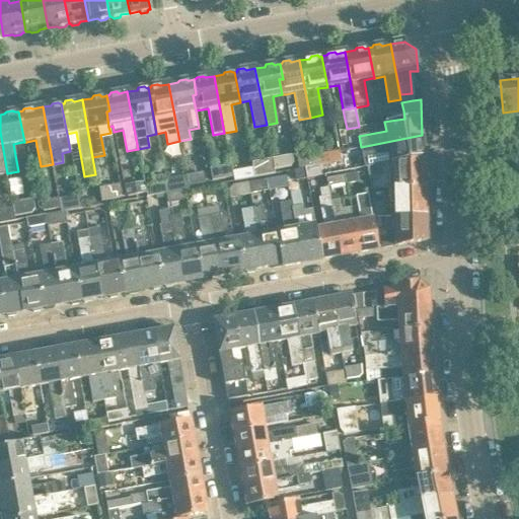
[(403,110),(389,113),(390,121),(404,119),(403,110)]
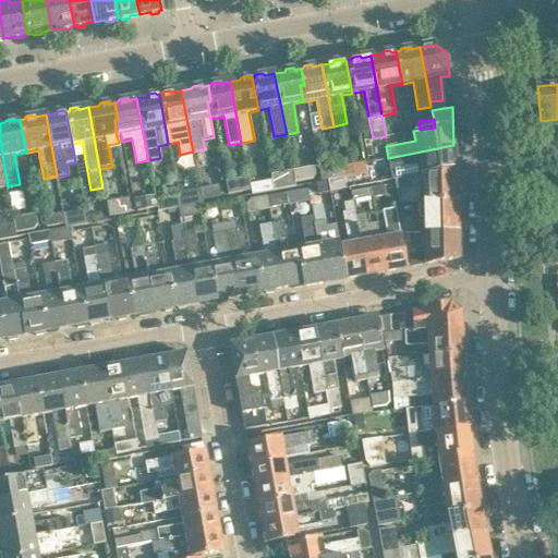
[(455,169),(453,145),(388,158),(391,180),(423,174),(455,169)]
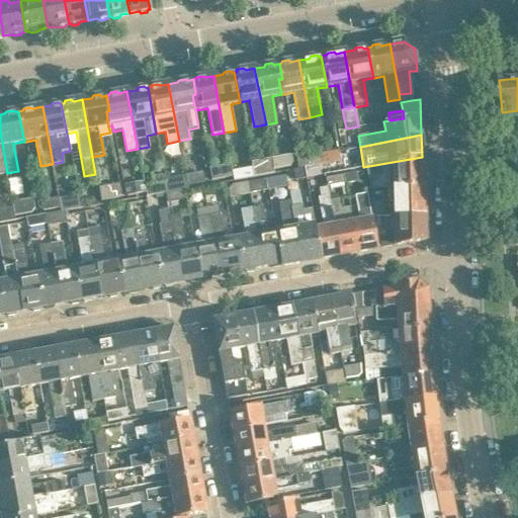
[(340,162),(338,151),(324,153),(326,160),(327,165),(340,162)]
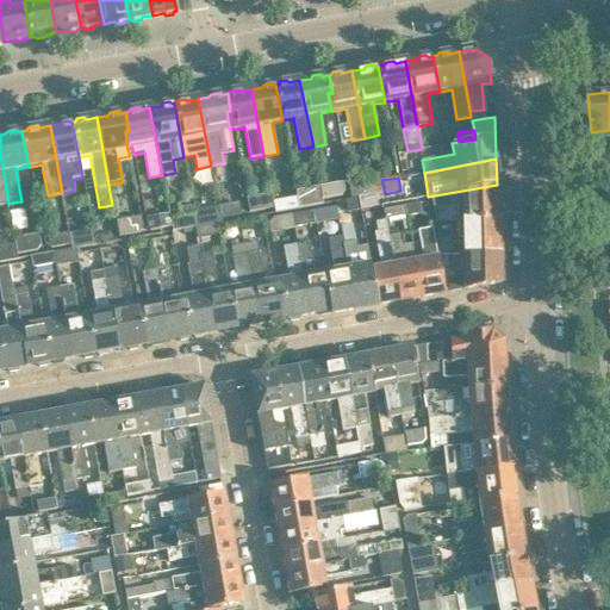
[(321,187),(323,199),(343,195),(346,191),(344,182),(321,187)]
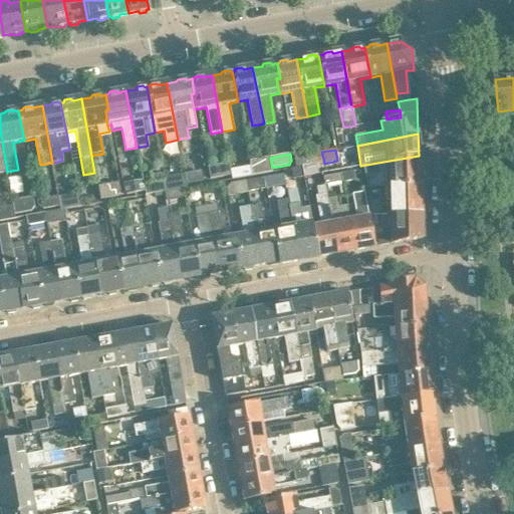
[(303,154),(294,156),(296,169),(302,168),(306,167),(303,154)]
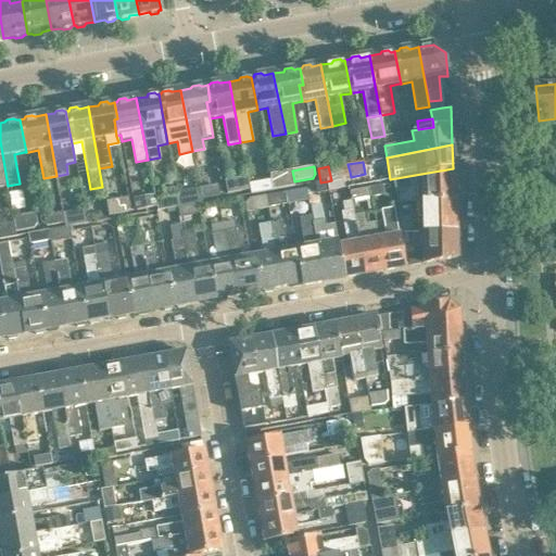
[(418,201),(454,201),(453,168),(421,174),(421,186),(418,186),(418,201)]
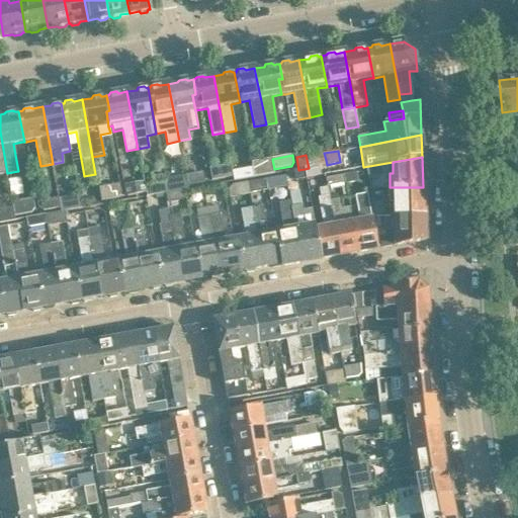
[(275,174),(274,169),(272,159),(251,163),(252,168),(254,177),(275,174)]
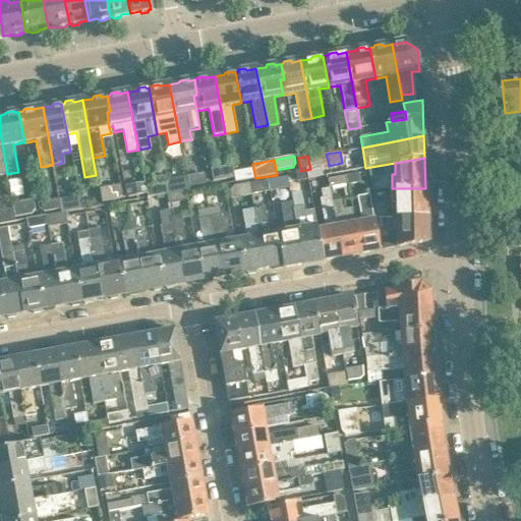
[(233,178),(233,173),(231,165),(211,169),(213,182),(233,178)]
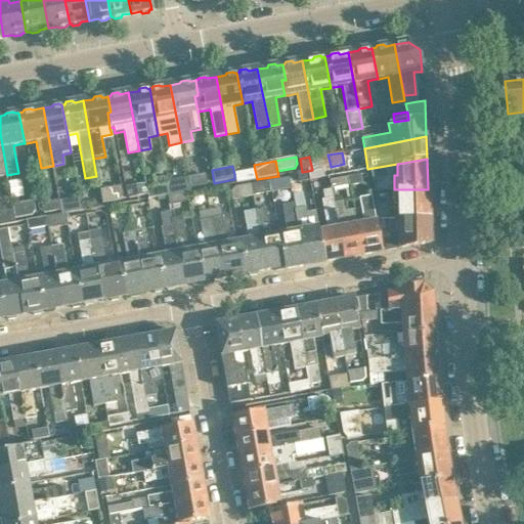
[(383,180),(381,167),(370,169),(373,181),(383,180)]
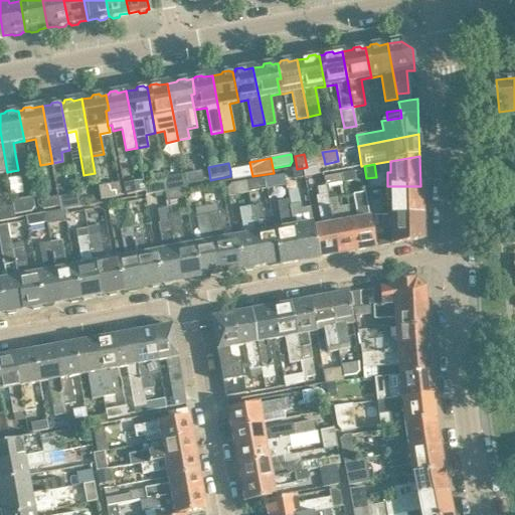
[(307,167),(303,168),(304,177),(318,174),(316,165),(307,167)]
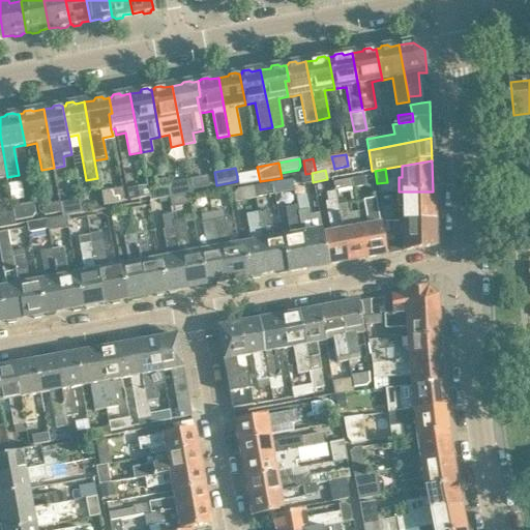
[(260,181),(258,172),(237,176),(237,181),(238,185),(260,181)]
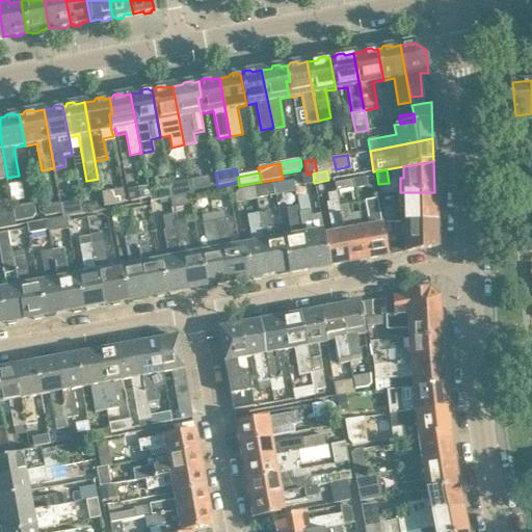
[(314,183),(313,174),(307,175),(301,176),(302,185),(314,183)]
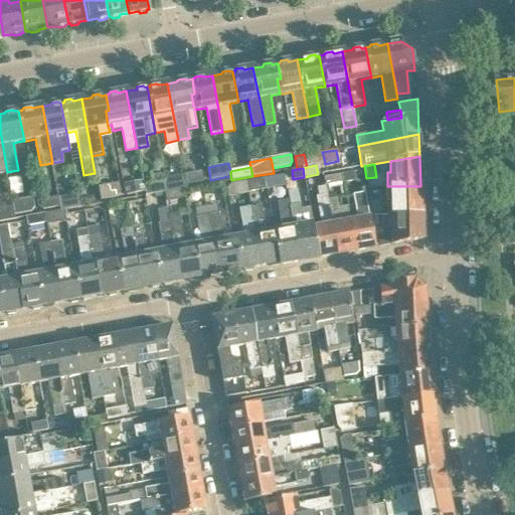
[(184,174),(186,184),(203,181),(201,171),(184,174)]
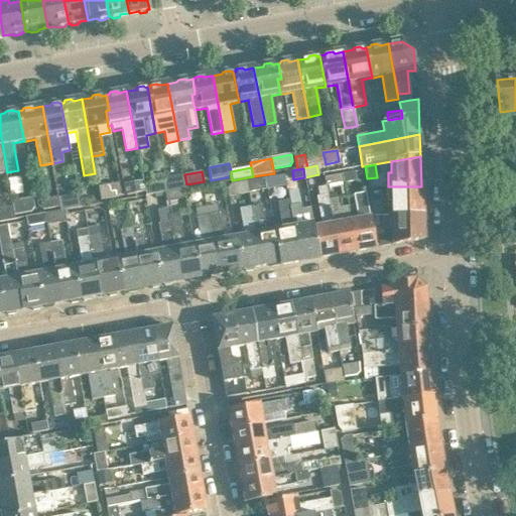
[(343,174),(345,182),(356,180),(355,172),(343,174)]
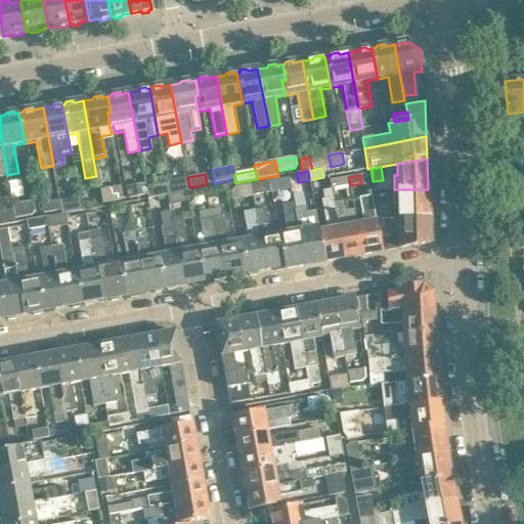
[(144,180),(145,183),(147,195),(147,199),(167,194),(169,194),(167,181),(166,176),(144,180)]
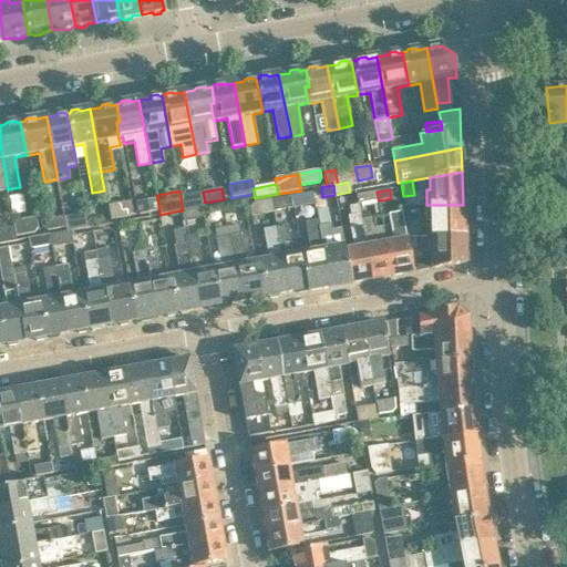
[(206,207),(205,203),(203,192),(181,196),(183,210),(183,212),(204,208),(206,207)]
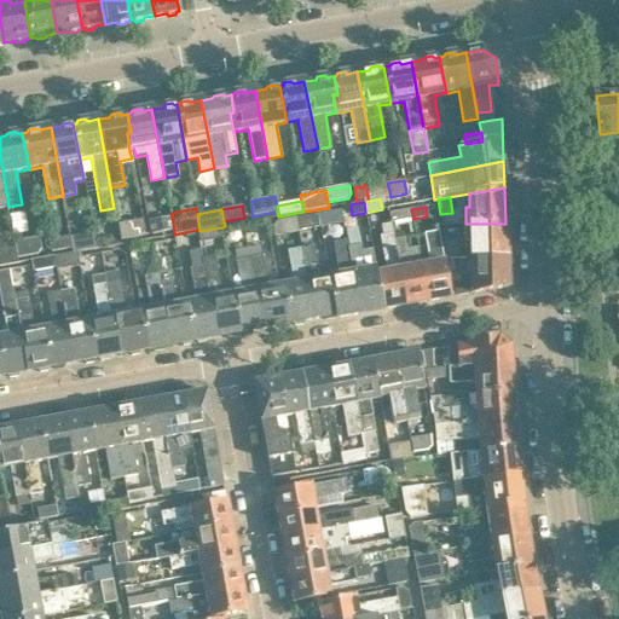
[(317,214),(319,226),(343,221),(341,209),(317,214)]
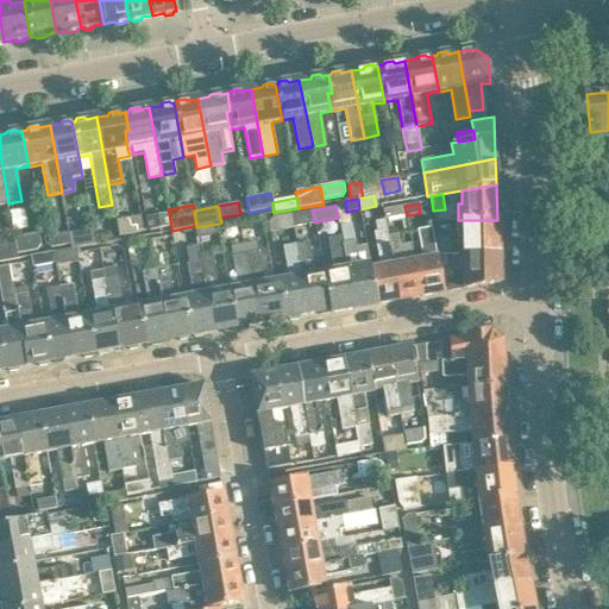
[(385,219),(407,215),(405,206),(383,209),(385,219)]
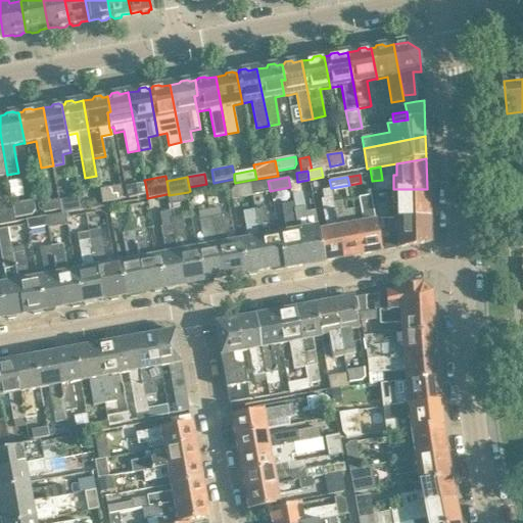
[(250,184),(251,194),(270,191),(268,181),(250,184)]
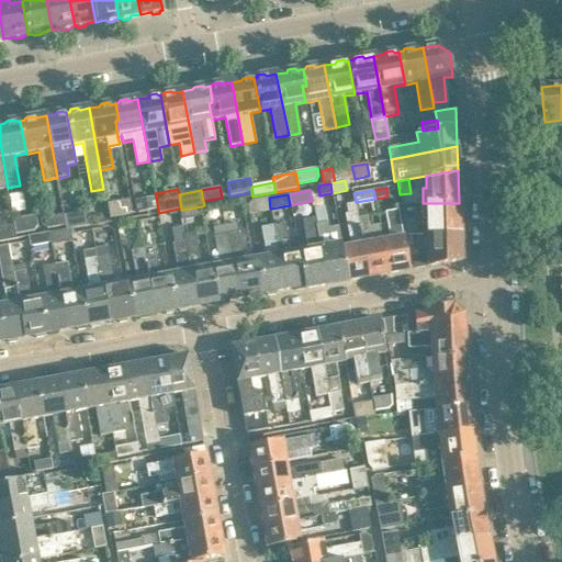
[(138,213),(158,210),(156,197),(133,201),(135,211),(138,213)]
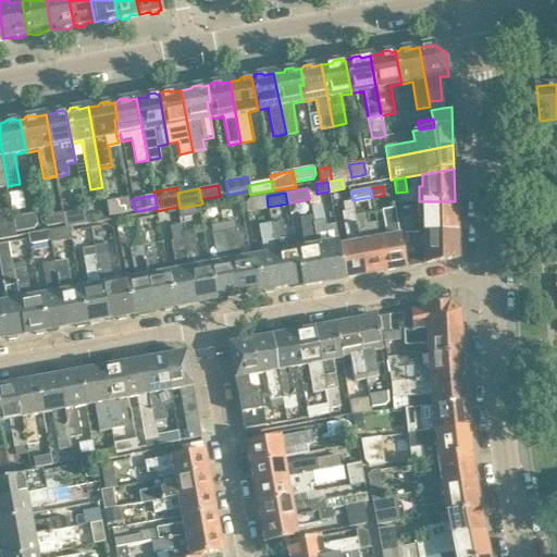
[(247,210),(268,207),(267,196),(250,199),(246,203),(247,210)]
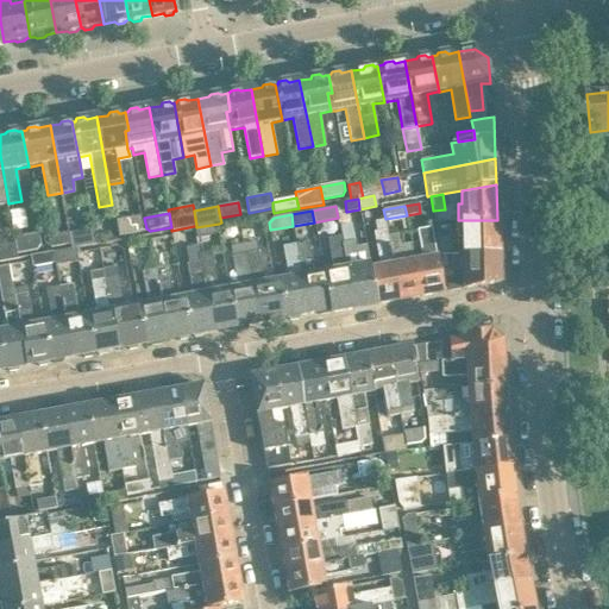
[(115,220),(118,237),(138,233),(142,227),(140,217),(115,220)]
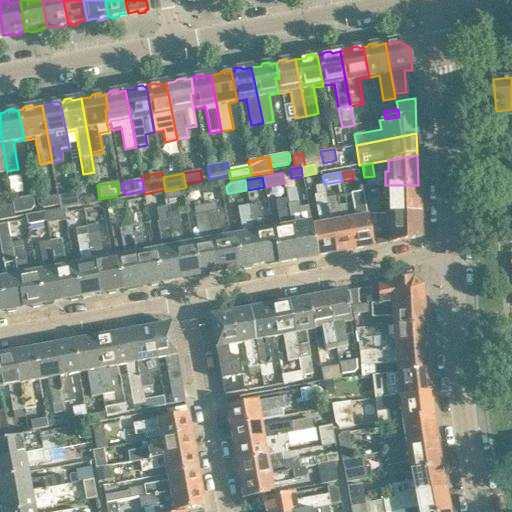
[(317,256),(336,253),(326,199),(326,195),(324,185),(316,187),(318,195),(314,195),(315,201),(320,224),(312,226),(317,256)]
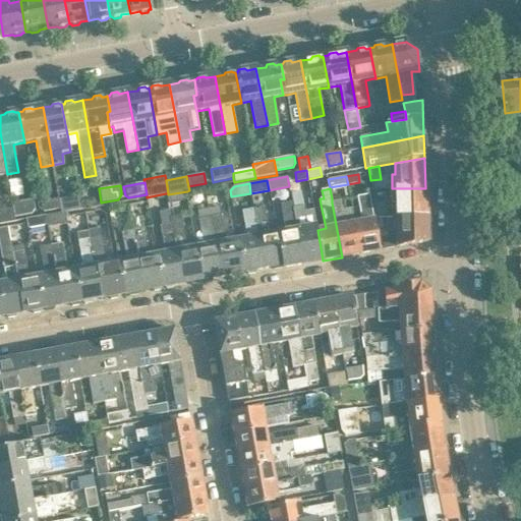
[(396,203),(396,217),(427,216),(425,188),(392,188),(393,204),(396,203)]
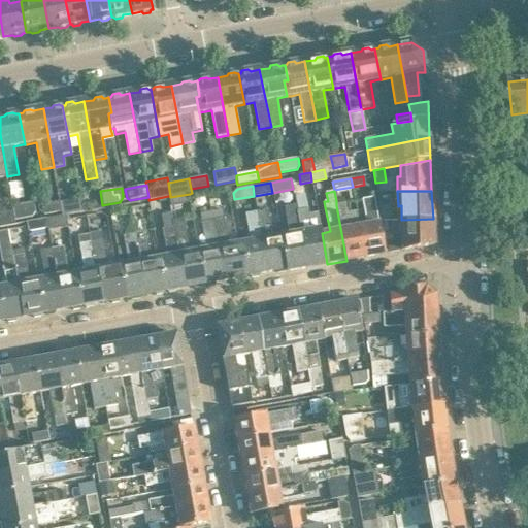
[(170,196),(168,196),(169,201),(170,206),(191,202),(190,197),(190,194),(170,197),(170,196)]
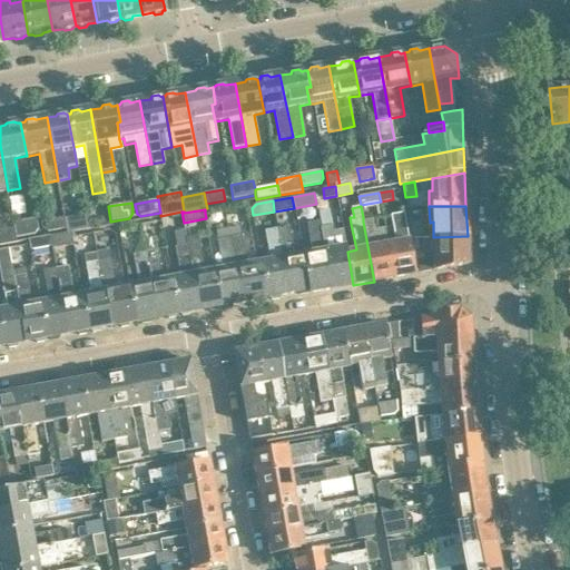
[(395,243),(389,244),(394,277),(414,274),(403,214),(391,216),(395,243)]
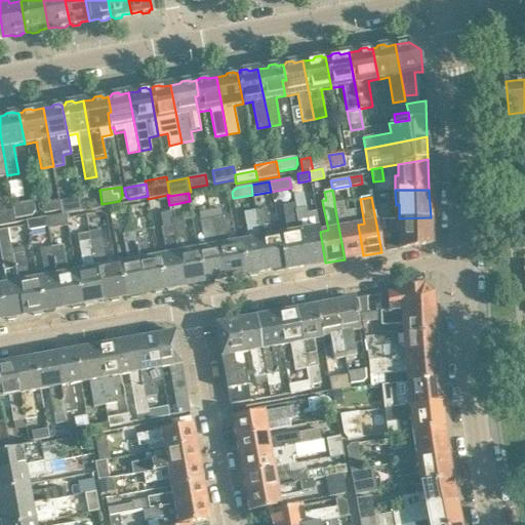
[(59,201),(62,211),(63,215),(65,214),(81,211),(79,198),(59,201)]
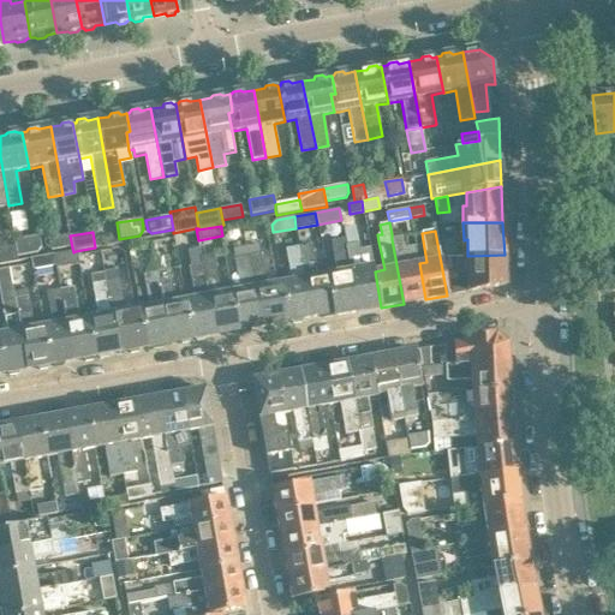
[(41,248),(39,234),(15,239),(16,245),(18,257),(37,254),(41,248)]
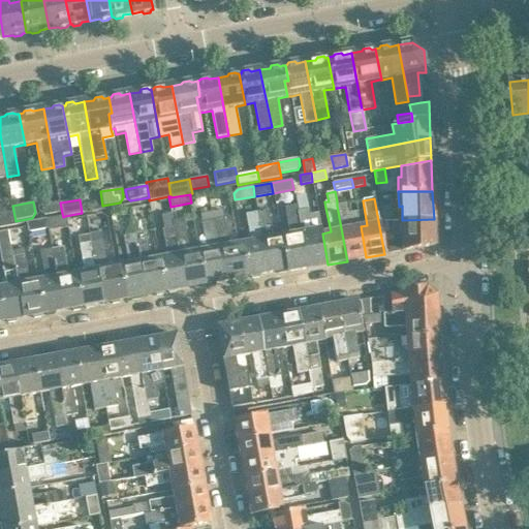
[(45,216),(62,213),(60,203),(38,207),(39,212),(45,216)]
